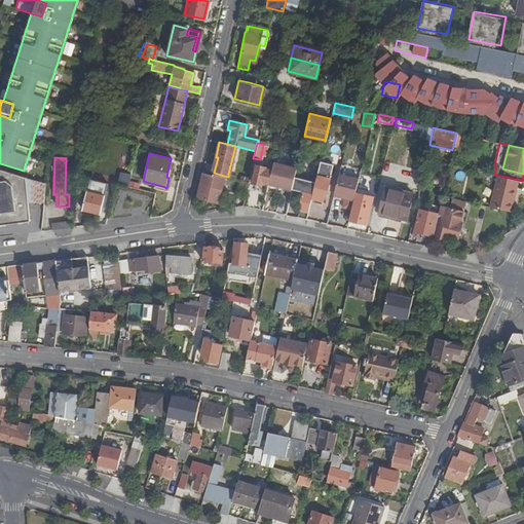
[(261,182),(264,183),(267,184),(271,170),(264,169),(265,166),(255,164),(251,183),(260,185),(261,182)]
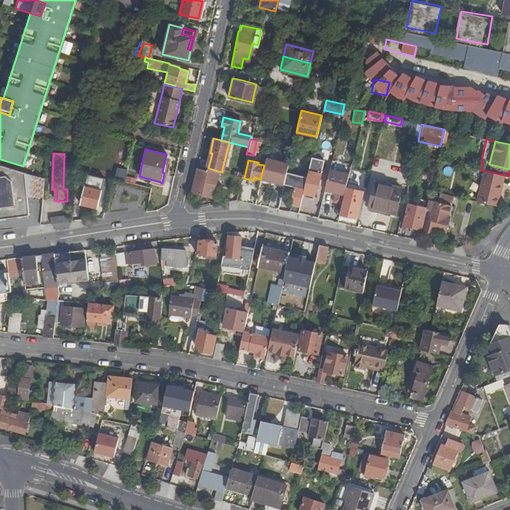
[(32,175),(0,165),(0,218),(28,215),(26,197),(31,197),(32,175)]
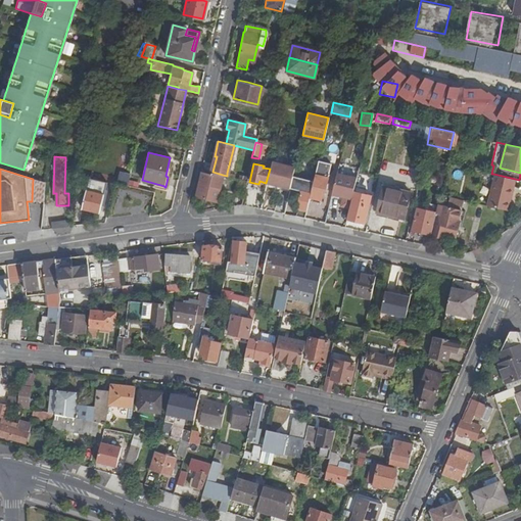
[(290,187),(294,171),(291,170),(291,172),(288,172),(285,185),(290,187)]
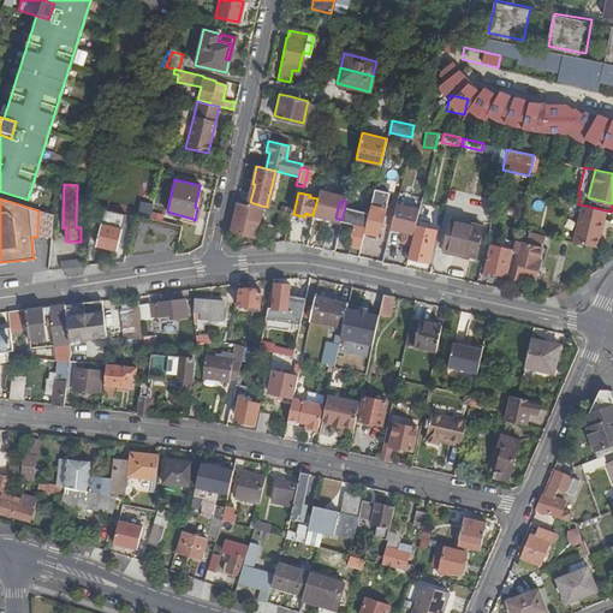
[(250,202),(248,202),(248,204),(237,202),(231,231),(255,236),(262,206),(250,202)]
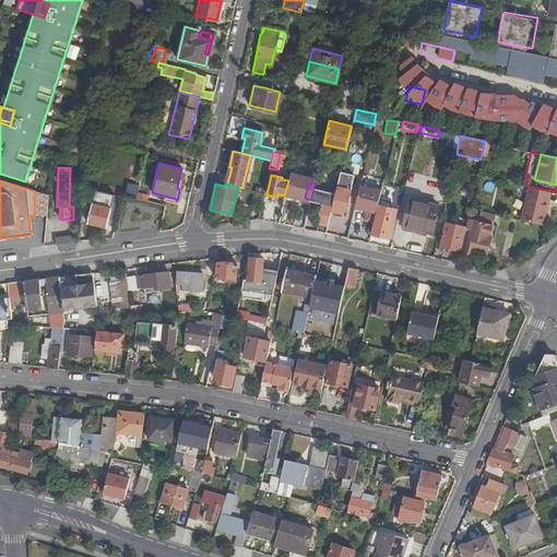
[(341,185),(336,185),(332,201),(331,211),(341,213),(343,204),(346,204),(350,189),(341,187),(341,185)]
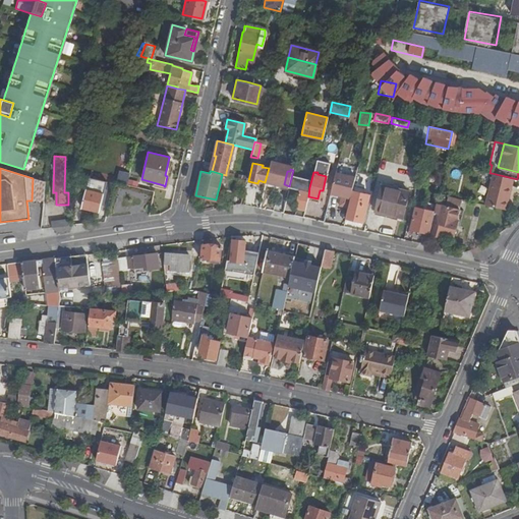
[(483,205),(505,210),(513,178),(492,173),(483,205)]
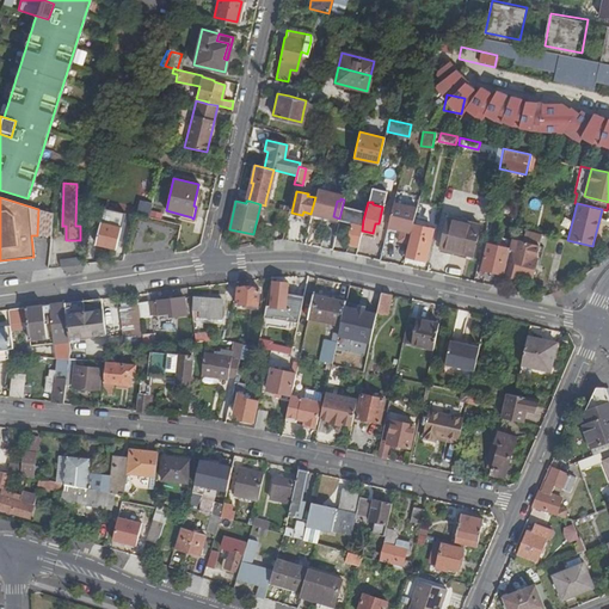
[(416,210),(392,204),(385,234),(398,237),(395,247),(406,250),(408,239),(416,210)]
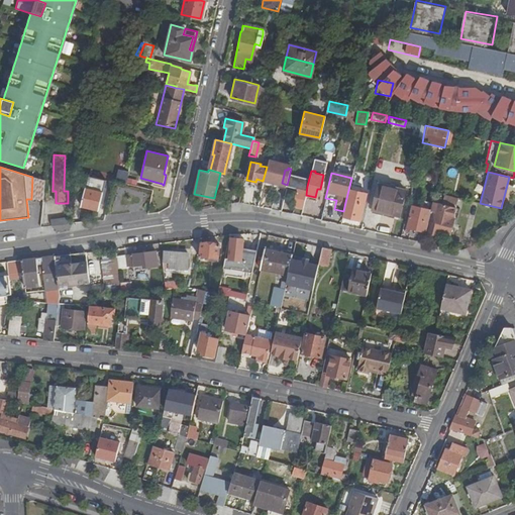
[(115,181),(125,183),(126,178),(127,177),(116,174),(115,181)]
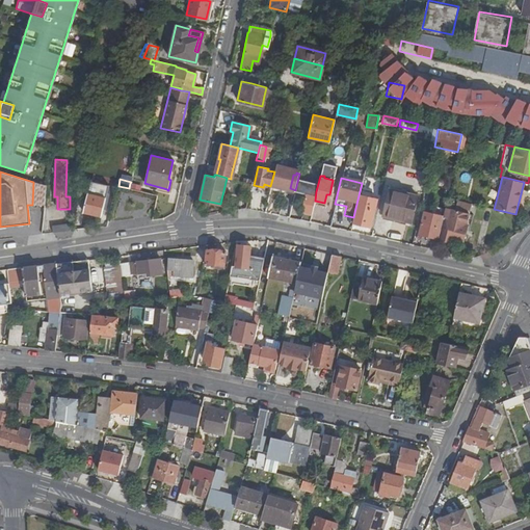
[(33,182),(32,205),(43,205),(42,185),(33,182)]
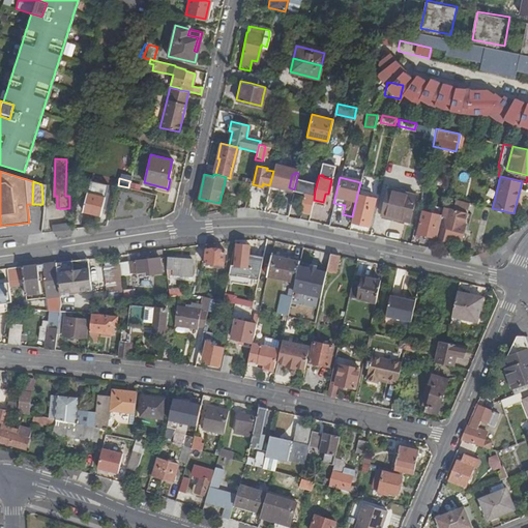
[(239,194),(246,196),(250,183),(242,181),(239,194)]
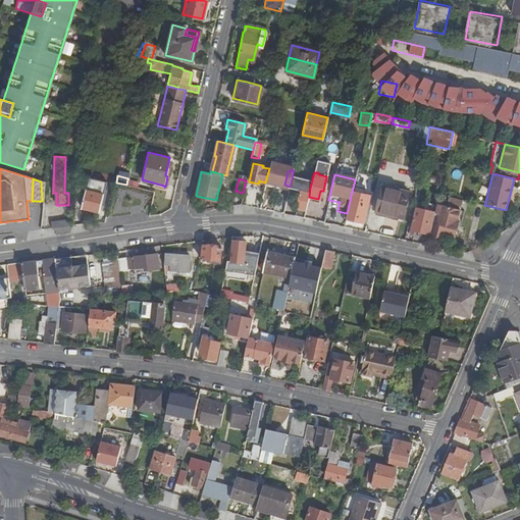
[(297,203),(294,218),(303,219),(309,197),(310,188),(301,186),(300,194),(297,193),(294,203),(297,203)]
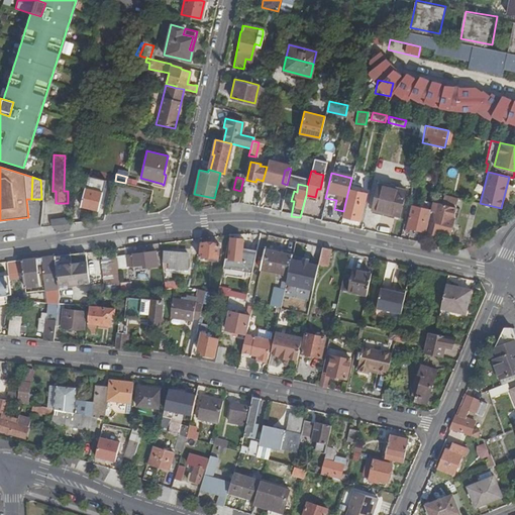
[(403,193),(376,187),(371,212),(392,217),(393,215),(398,216),(403,193)]
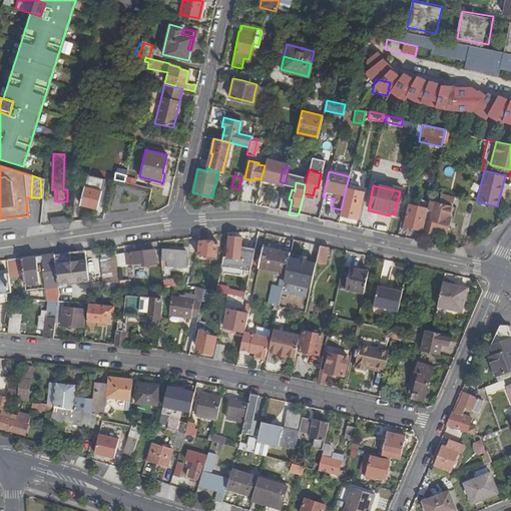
[(100,191),(84,187),(79,204),(79,206),(87,208),(88,206),(97,208),(100,191)]
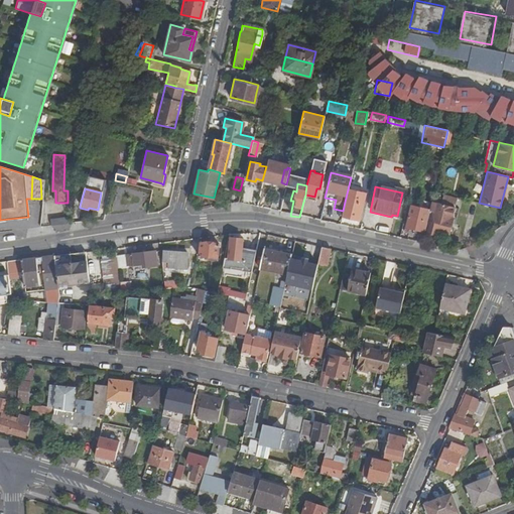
[(358,220),(361,211),(357,210),(359,203),(362,203),(365,193),(349,188),(342,216),(358,220)]
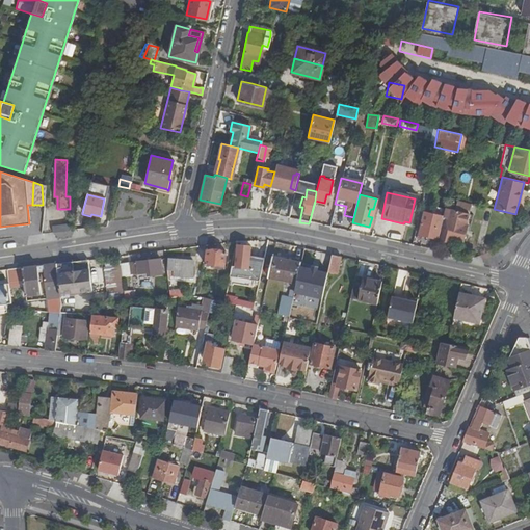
[(418,234),(436,238),(436,237),(442,218),(444,208),(432,205),(431,213),(423,211),(418,234)]
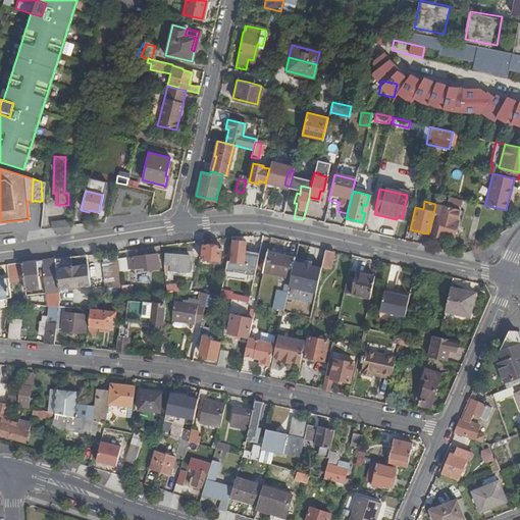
[(431,234),(440,237),(440,235),(453,238),(457,219),(447,217),(449,206),(442,205),(442,202),(438,201),(437,204),(435,203),(435,204),(433,214),(428,232),(431,234)]
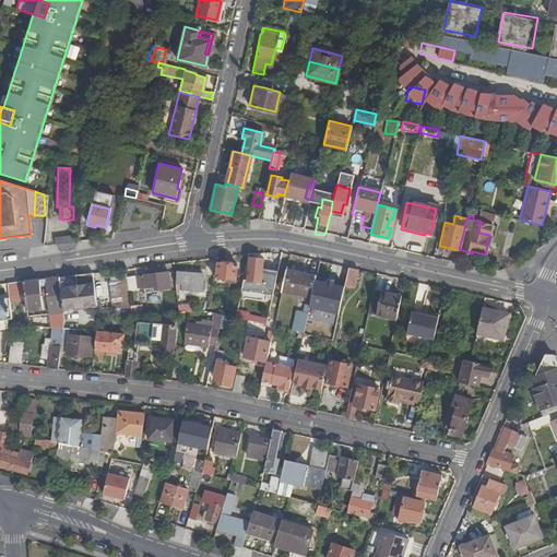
[(55,244),(74,241),(74,235),(54,236),(55,244)]
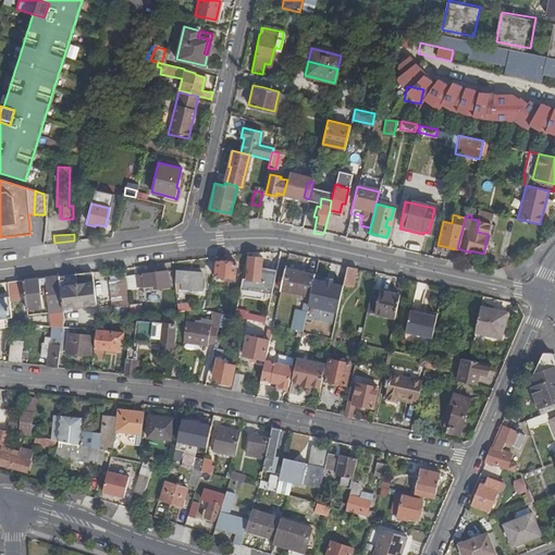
[(275,271),(280,253),(268,251),(264,269),(275,271)]
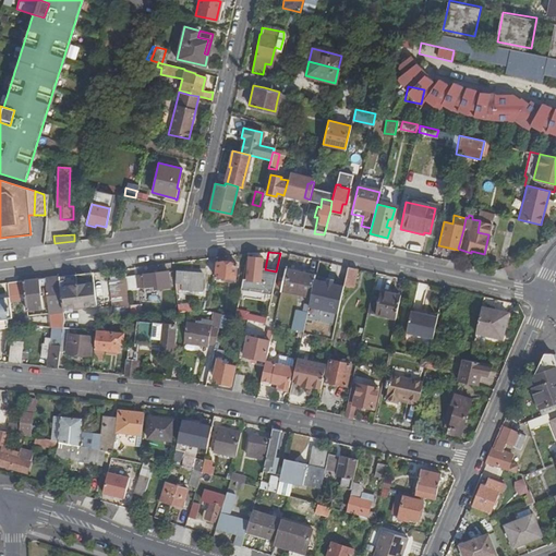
[(262,258),(248,256),(245,282),(249,282),(249,280),(260,281),(262,258)]
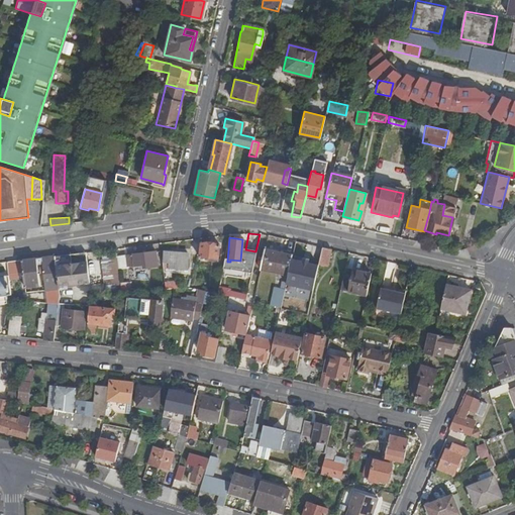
[(219,244),(201,242),(199,256),(210,258),(211,255),(218,255),(219,244)]
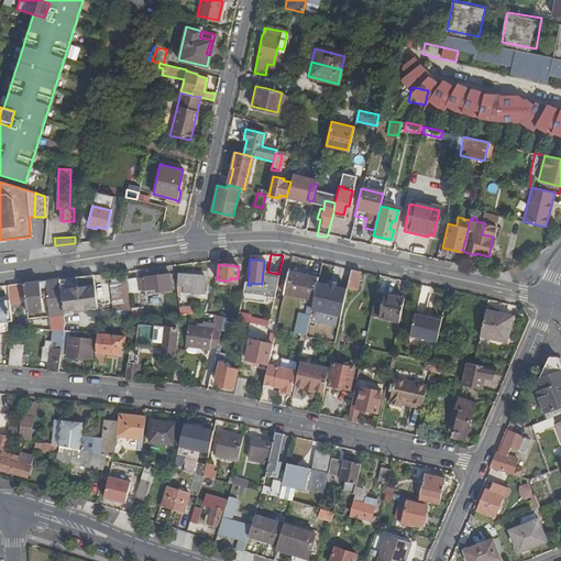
[(314,297),(318,278),(301,274),(303,272),(288,268),(284,290),(314,297)]
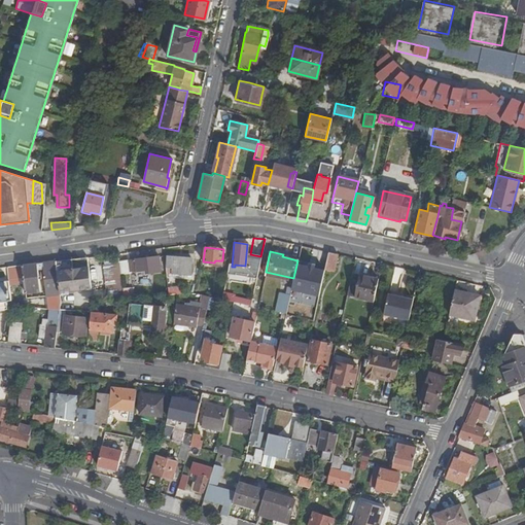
[(333,271),(337,253),(327,251),(323,269),(333,271)]
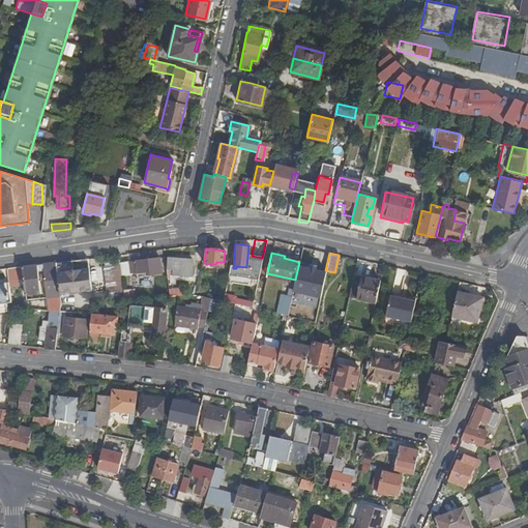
[(121,297),(124,297),(122,289),(119,257),(104,259),(108,298),(121,297)]
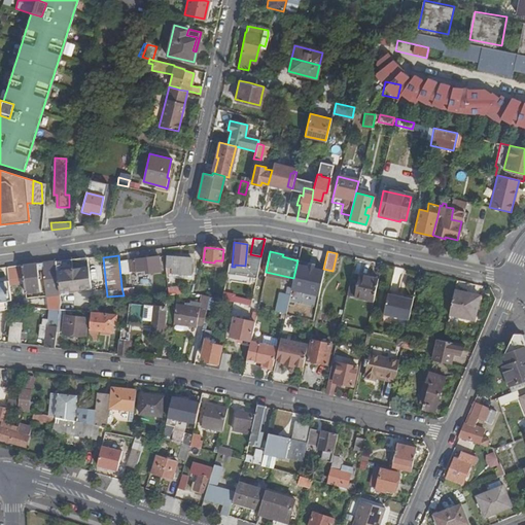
[(159,255),(119,260),(121,273),(128,273),(128,271),(136,270),(137,271),(145,270),(145,273),(151,272),(151,271),(160,270),(159,255)]
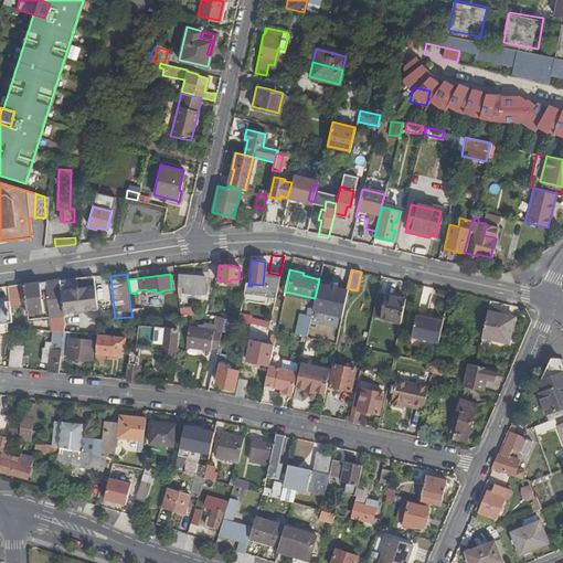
[(97,308),(94,275),(84,276),(88,309),(97,308)]
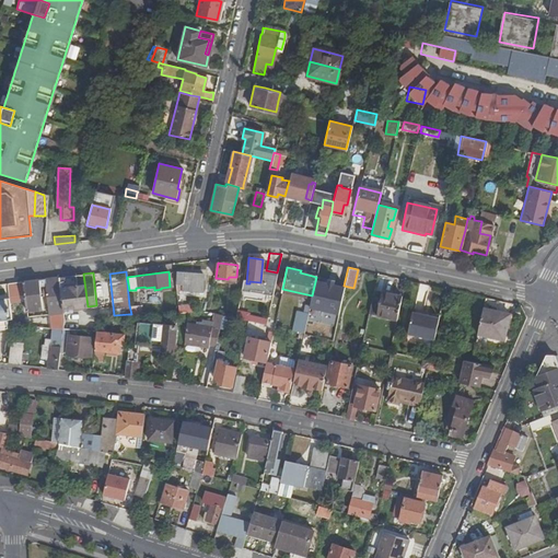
[(201,291),(204,275),(176,272),(176,282),(182,283),(182,293),(186,293),(186,290),(201,291)]
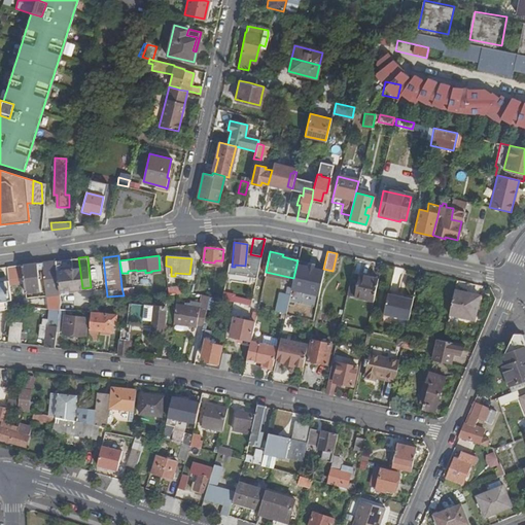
[(82,288),(78,257),(55,260),(57,278),(58,282),(59,283),(60,291),(82,288)]
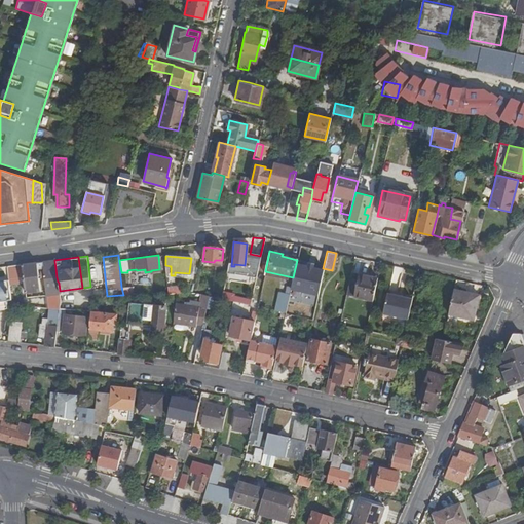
[(54,277),(57,277),(54,260),(42,261),(42,267),(45,295),(55,294),(54,277)]
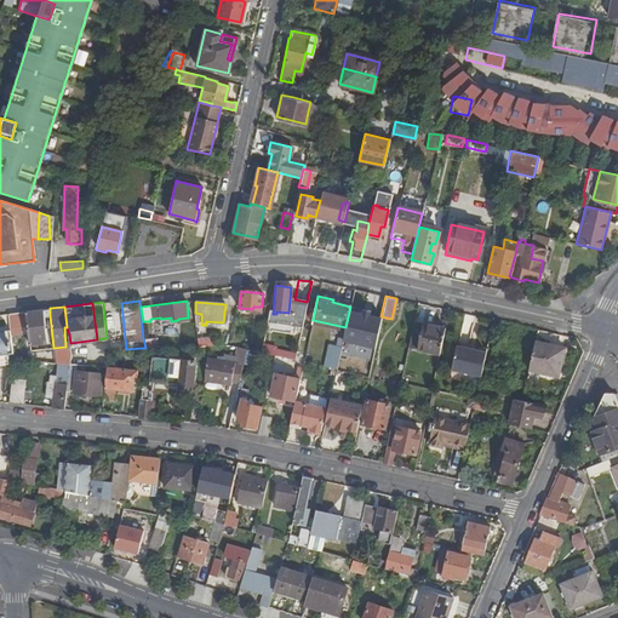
[(44,309),(26,310),(29,344),(46,342),(44,316),(44,309)]
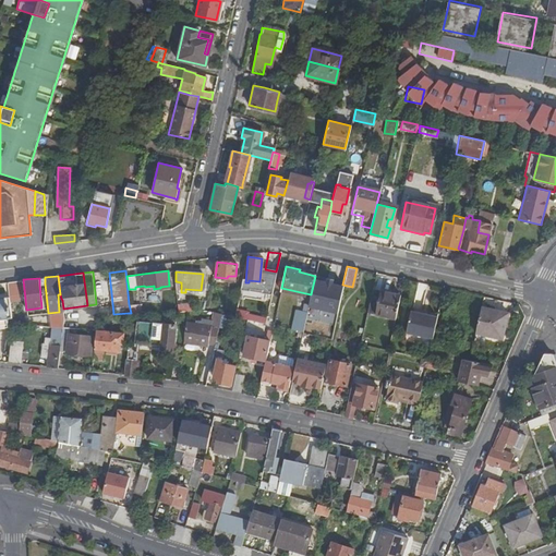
[(395,318),(400,294),(390,292),(381,290),(372,288),(367,312),(395,318)]
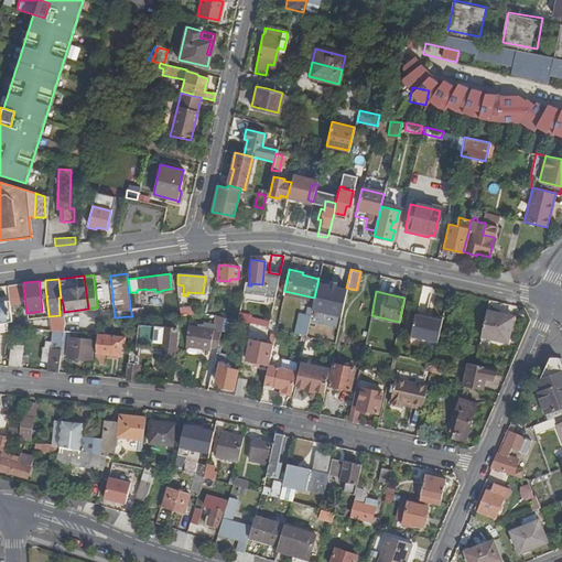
[(78,325),(84,325),(84,319),(95,319),(95,311),(77,312),(78,325)]
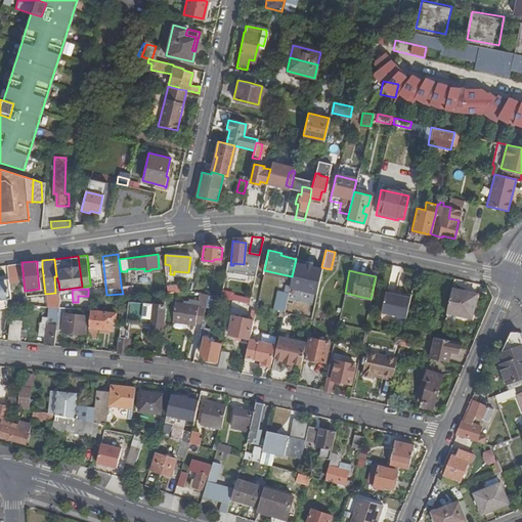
[(476,294),(451,289),(446,312),(471,317),(476,294)]
